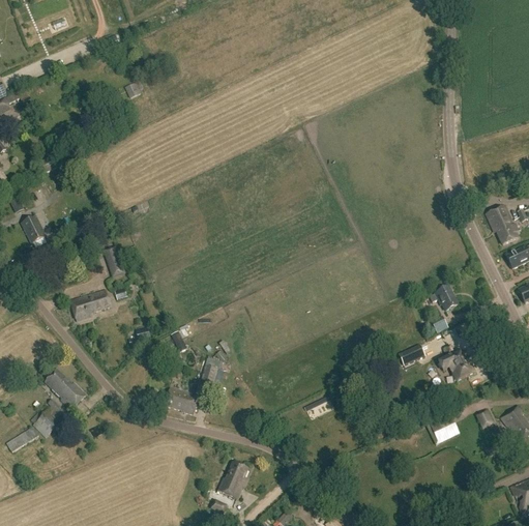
[(127,84),(130,95),(141,92),(138,81),(127,84)]
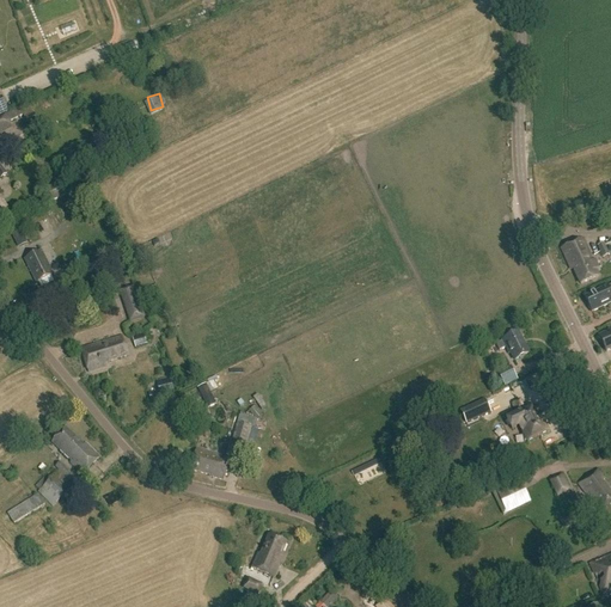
[(34,111),(28,99),(0,112),(0,128),(12,123),(10,117),(22,111),(24,116),(34,111)]
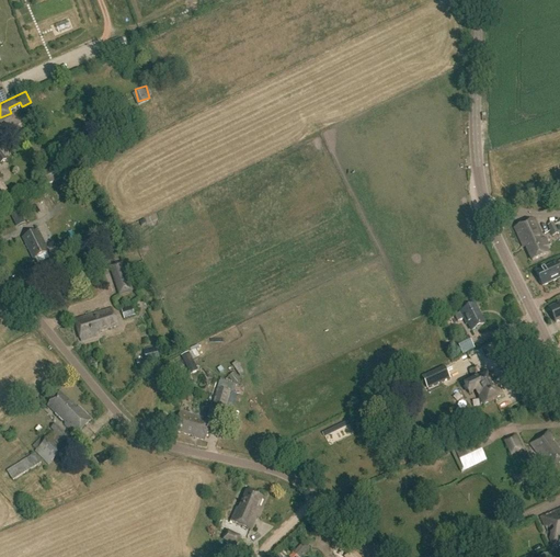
[(56,197),(69,192),(63,180),(50,185),(56,197)]
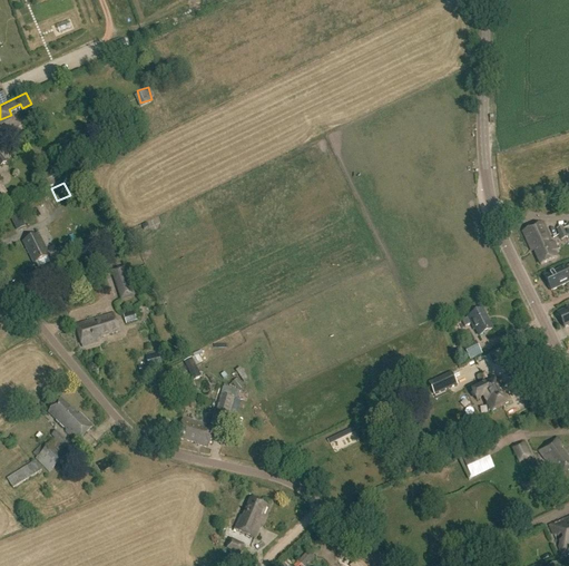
[(30,207),(33,214),(51,205),(47,198),(30,207)]
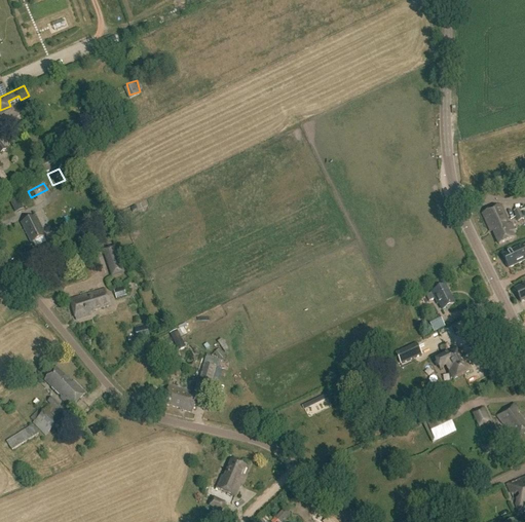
[(507,217),(499,202),(481,211),(488,226),(491,225),(498,241),(513,234),(505,218),(507,217)]
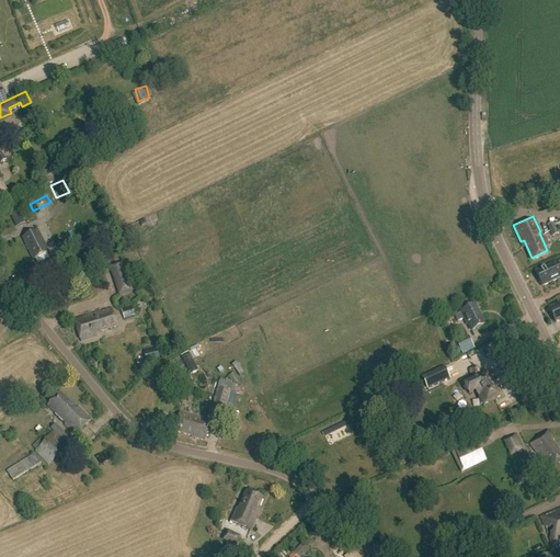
[(48,248),(37,226),(21,235),(32,256),(48,248)]
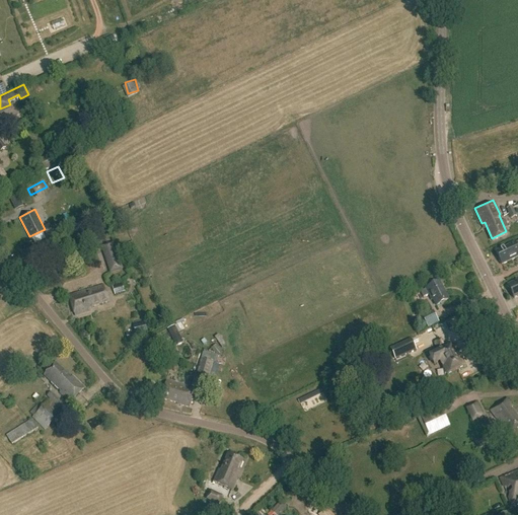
[(517,237),(495,249),(501,262),(517,253),(517,247),(517,248),(517,247),(517,237)]
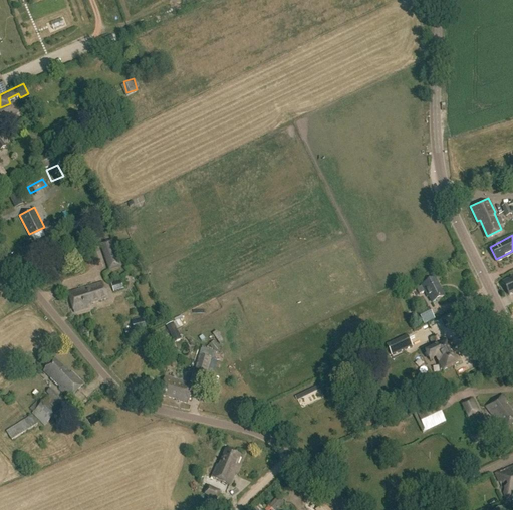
[(119,263),(111,238),(100,241),(108,266),(119,263)]
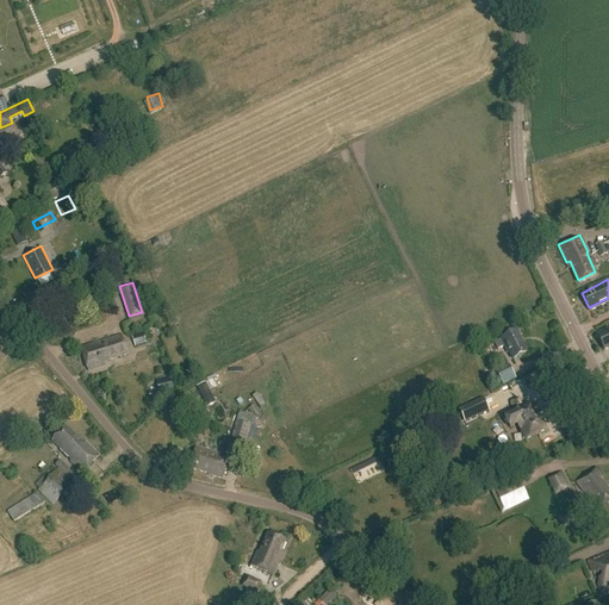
[(608,324),(596,331),(603,347),(608,343),(608,324)]
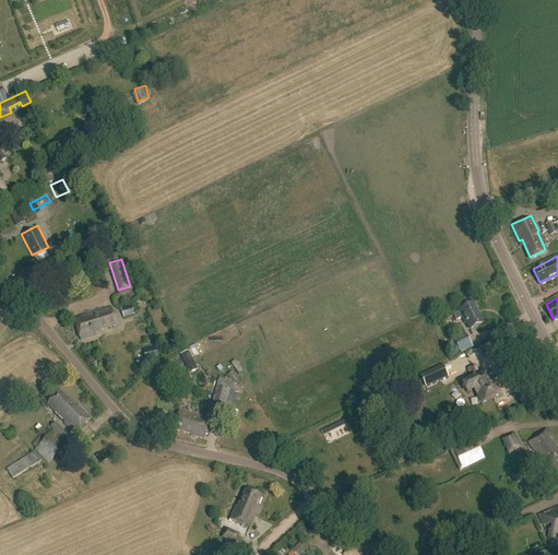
[(482,319),(472,299),(458,307),(458,308),(452,311),(454,317),(461,314),(463,319),(464,318),(469,326),(482,319)]
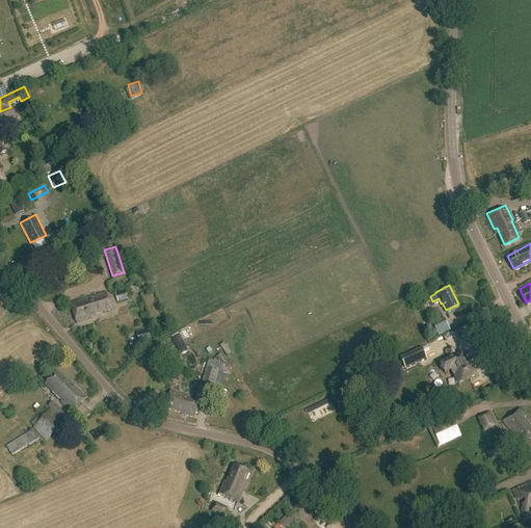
[(127,296),(124,288),(114,291),(116,299),(127,296)]
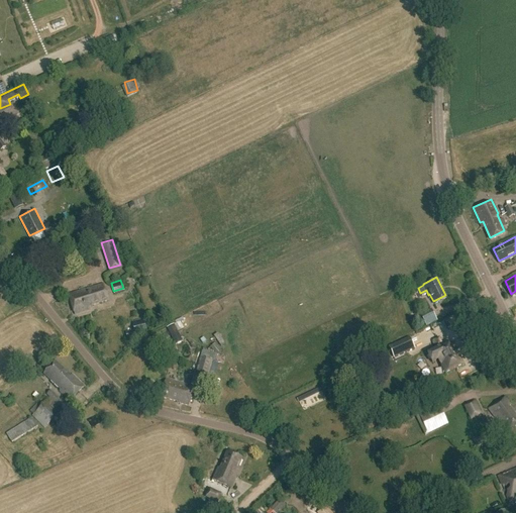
[(107,297),(102,282),(85,287),(84,286),(68,292),(74,311),(89,306),(88,304),(107,297)]
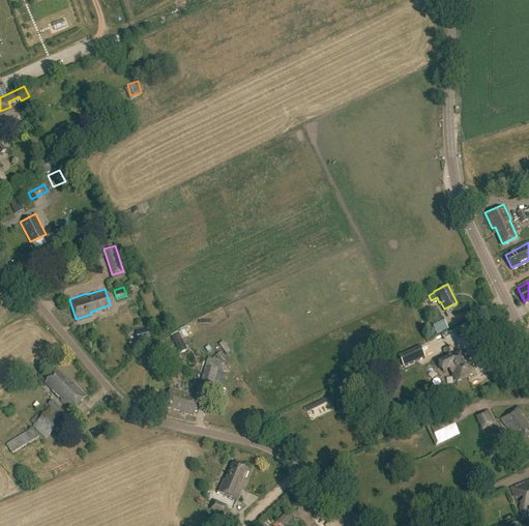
[(446,326),(441,313),(429,319),(435,331),(446,326)]
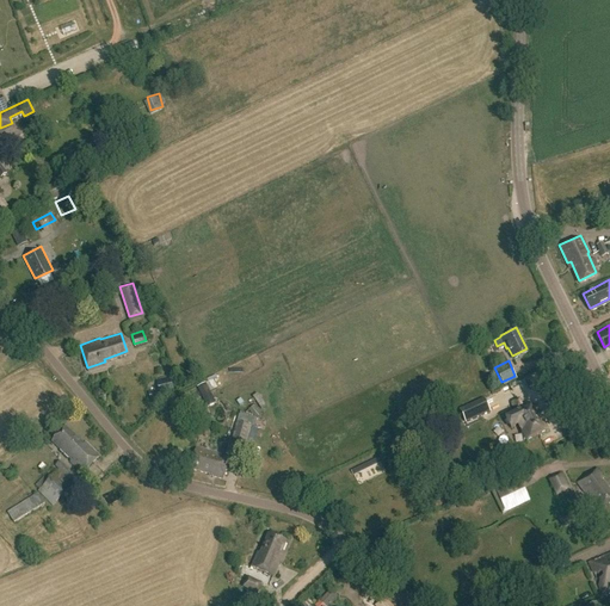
[(207,379),(199,383),(204,393),(211,389),(207,379)]
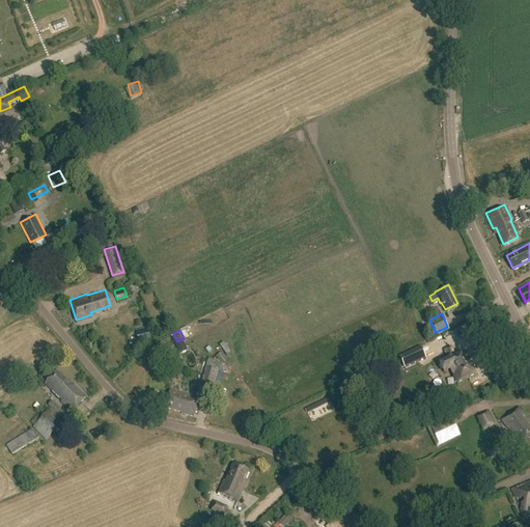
[(452,350),(449,343),(445,345),(449,356),(437,362),(440,370),(443,369),(447,379),(454,375),(456,380),(474,371),(464,351),(456,354),(455,352),(452,354),(451,351),(452,350)]
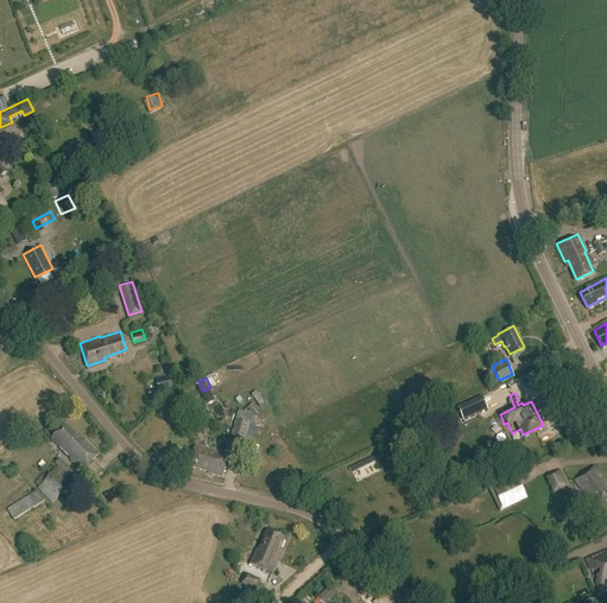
[(482,397),(460,407),(466,420),(489,408),(482,397)]
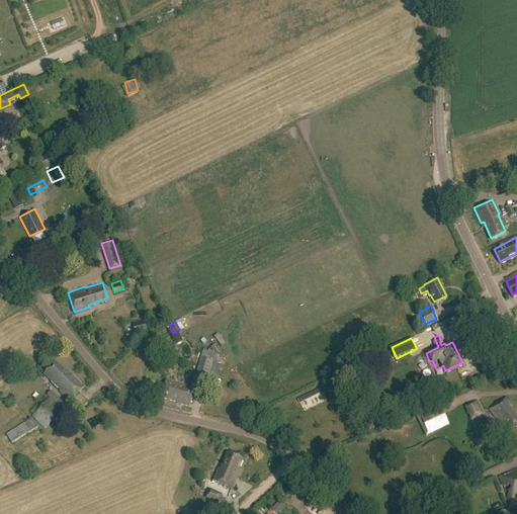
[(217,352),(201,348),(195,370),(213,375),(219,360),(214,359),(217,352)]
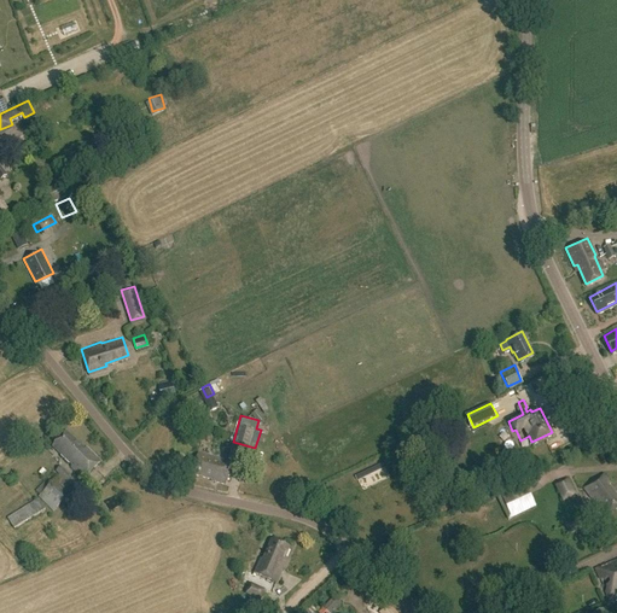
[(83,445),(65,427),(51,442),(70,461),(69,462),(82,476),(99,457),(85,443),(83,445)]
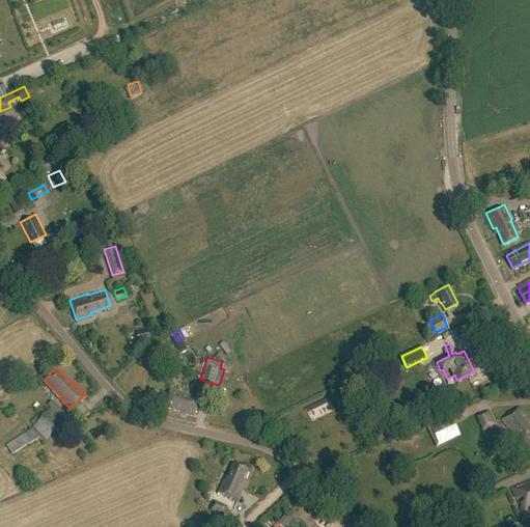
[(198,394),(169,386),(164,405),(184,410),(183,411),(192,414),(198,394)]
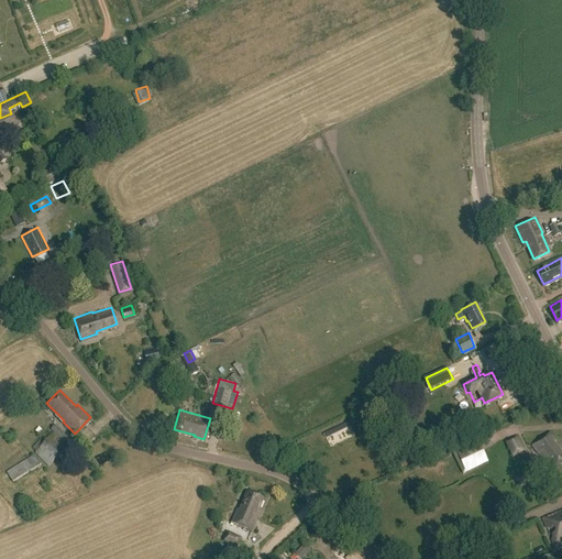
[(70,438),(54,423),(50,426),(53,429),(51,431),(46,428),(31,445),(34,448),(33,450),(46,463),(70,438)]
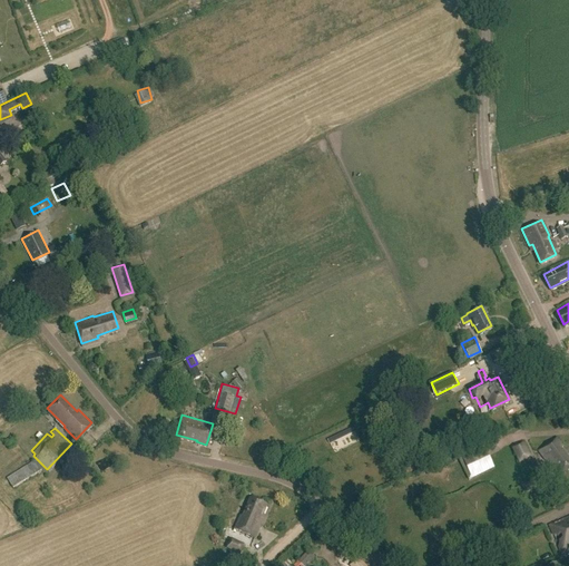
[(502,441),(513,437),(510,431),(500,436),(502,441)]
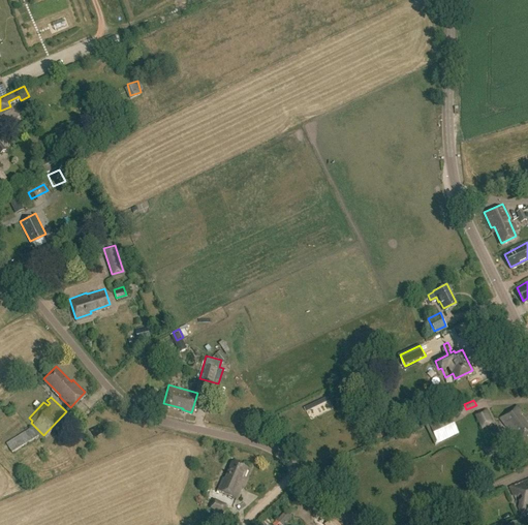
[(521,411),(515,403),(499,414),(518,439),(527,430),(527,425),(519,413),(521,411)]
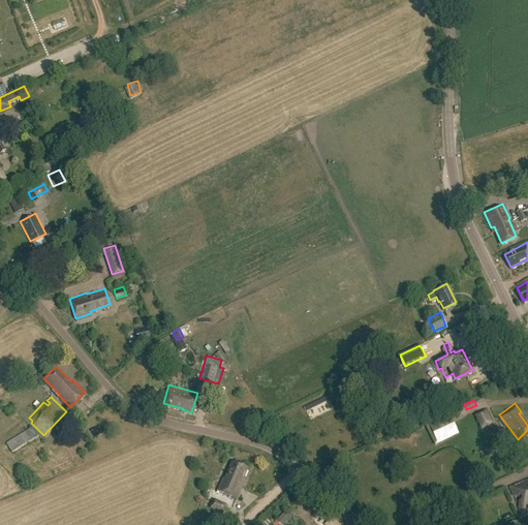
[(491,422),(484,407),(473,412),(480,427),(491,422)]
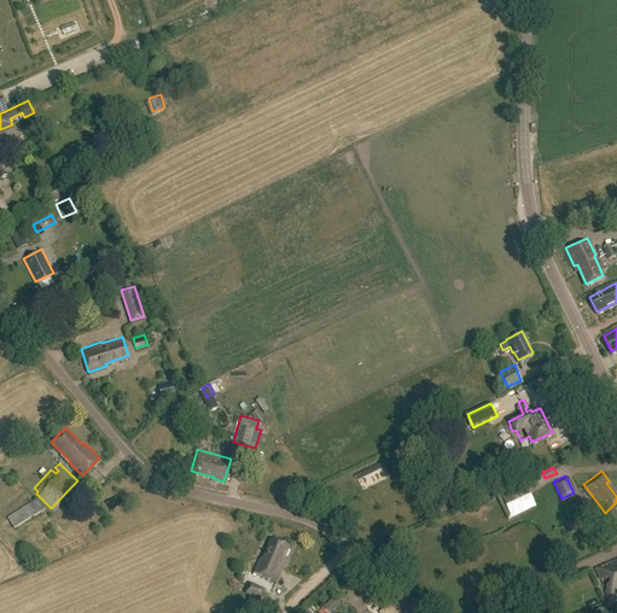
[(531,496),(523,480),(508,489),(498,495),(499,498),(502,503),(511,507),(531,496)]
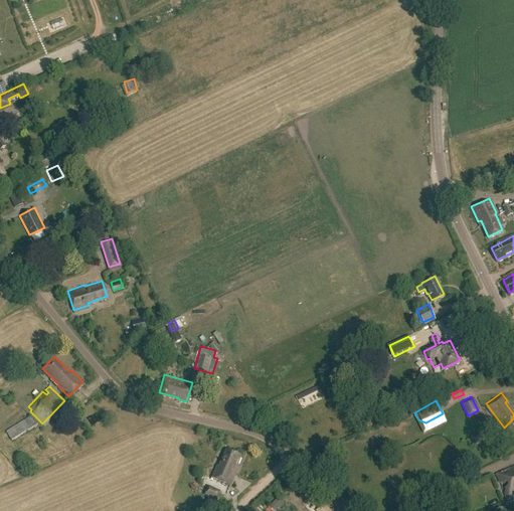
[(486,437),(482,429),(470,435),(474,443),(486,437)]
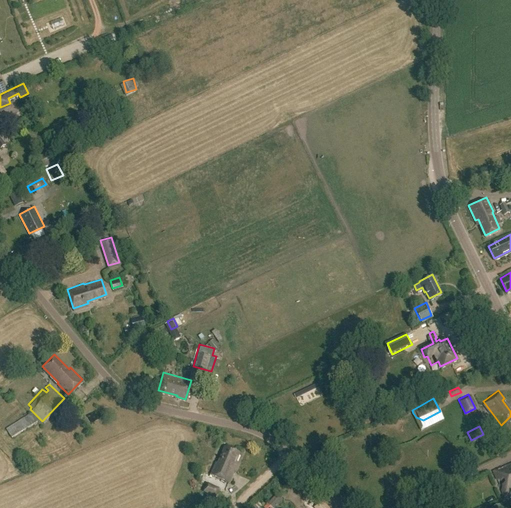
[(238,451),(224,445),(217,461),(215,460),(210,472),(202,468),(191,494),(211,503),(217,488),(221,489),(221,487),(225,489),(228,481),(227,480),(234,464),(233,463),(238,451)]
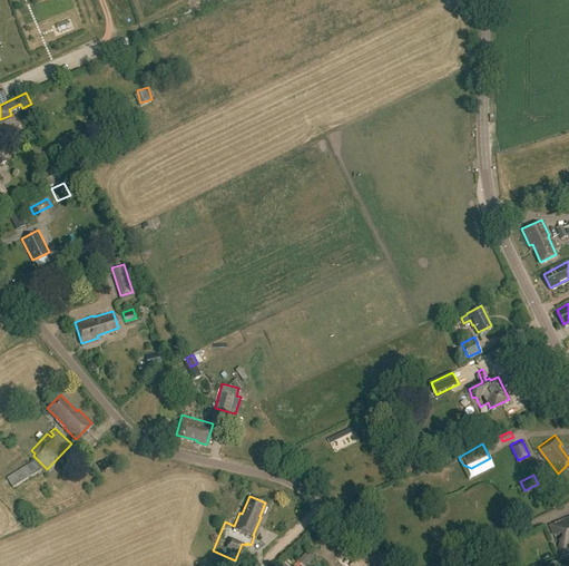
[(568,514),(549,523),(561,552),(568,548),(568,514)]
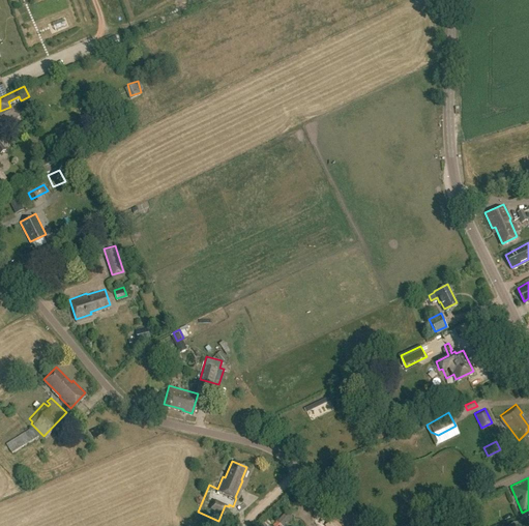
[(292,516),(285,508),(276,519),(283,525),(292,516)]
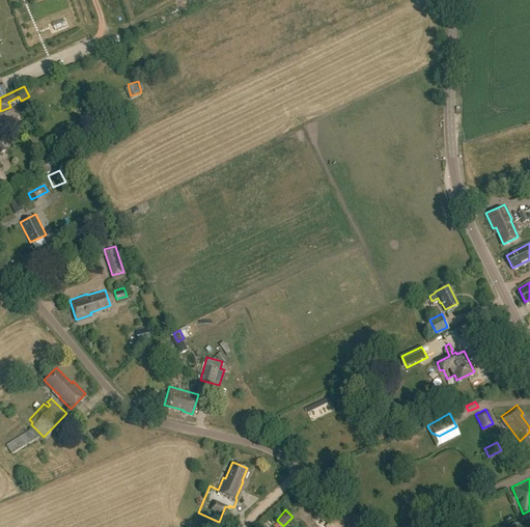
[(341,526),(332,517),(327,522),(331,526),(341,526)]
